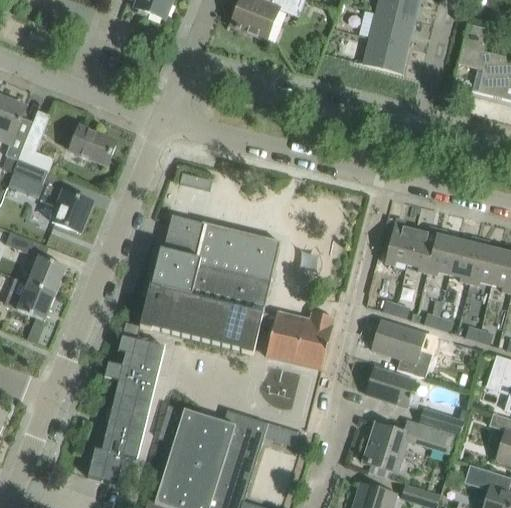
[(134,0),(136,1),(134,7),(164,18),(171,0),(134,0)]
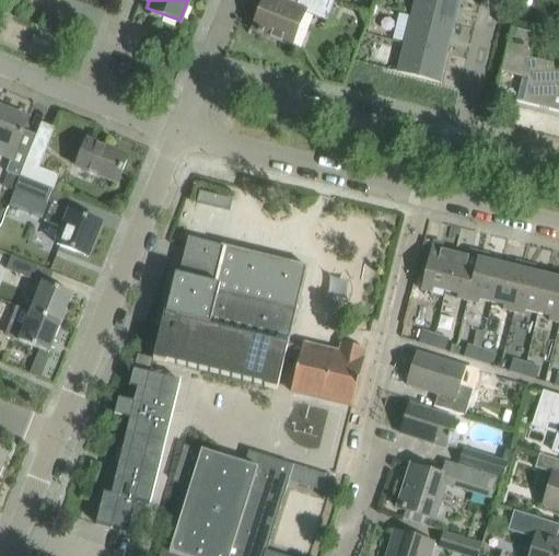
[(303,9),(326,18),(330,20),(336,7),(332,4),(333,0),(288,0),(288,1),(284,0),(261,0),(252,27),(290,43),(303,9)]
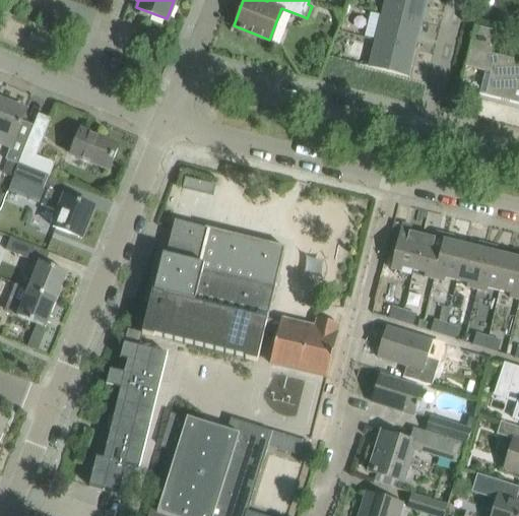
[(384,0),(382,11),(419,21),(423,8),(425,0),(384,0)]
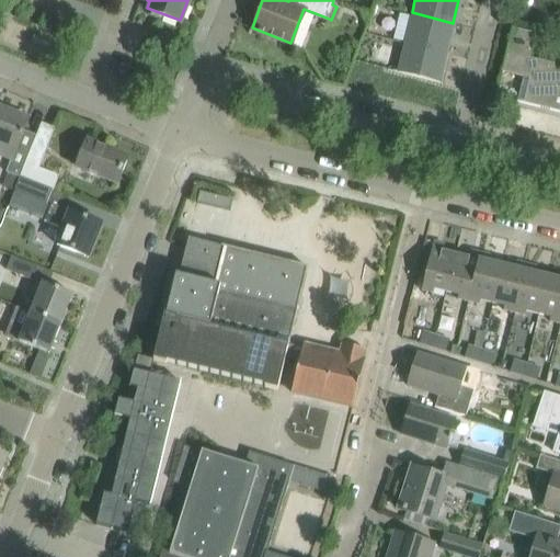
[(412,12),(404,41),(441,49),(446,50),(449,35),(453,23),(412,12)]
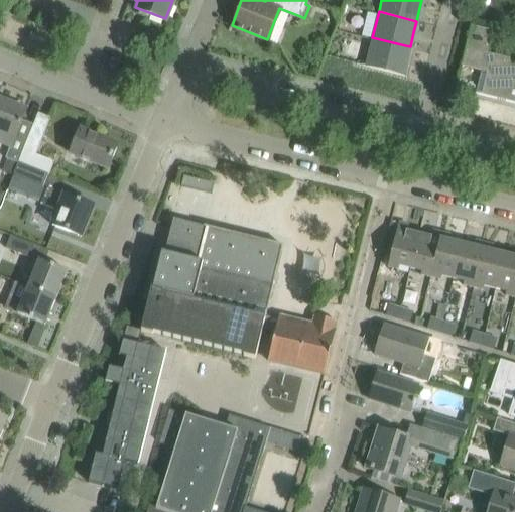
[(461,62),(481,68),(475,91),(514,100),(514,57),(491,51),(491,52),(486,51),(492,28),(471,23),(461,62)]
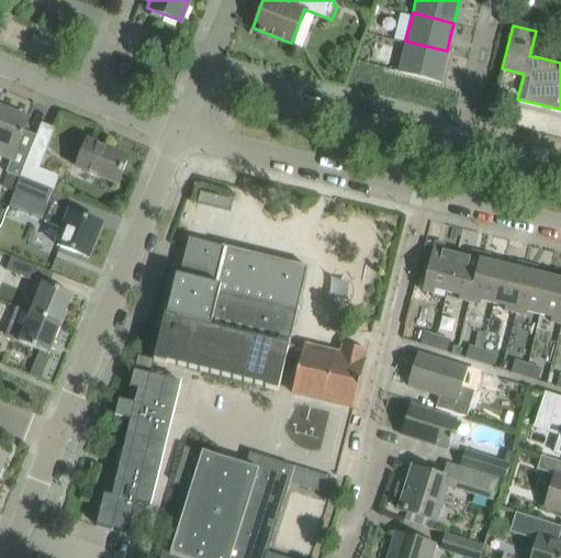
[(404,48),(399,69),(439,80),(442,66),(447,51),(441,49),(405,41),(404,48)]
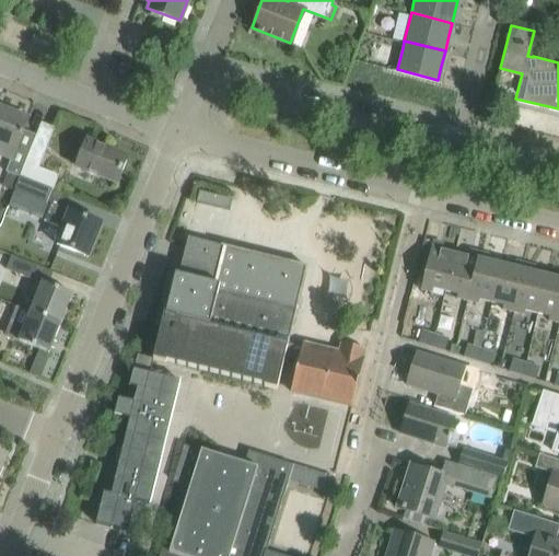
[(0,151),(10,155),(4,169),(19,175),(19,174),(24,161),(30,146),(35,132),(22,127),(27,115),(0,103),(0,151)]
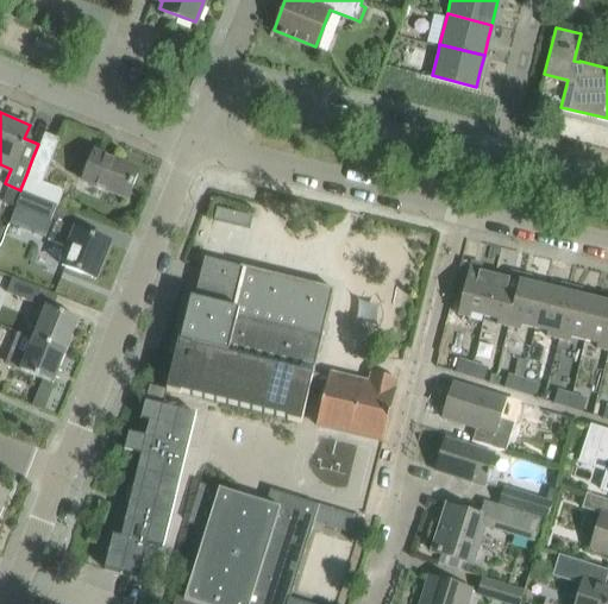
[(38,144),(32,158),(48,164),(50,158),(58,137),(44,131),(38,144)]
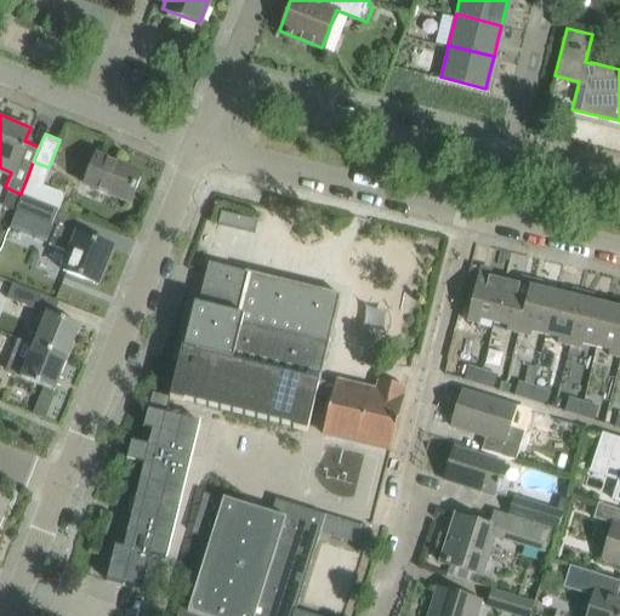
[(140,171),(95,153),(84,181),(129,199),(140,171)]
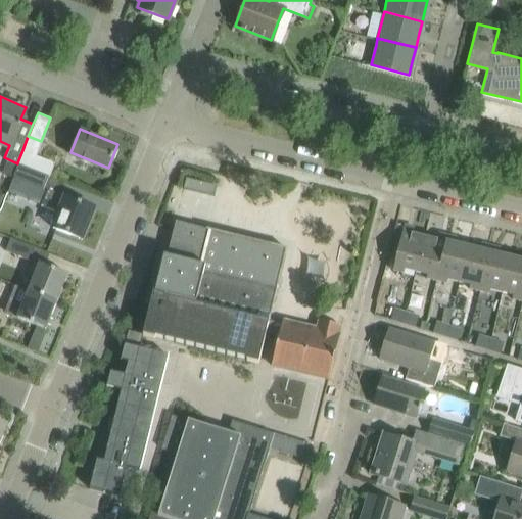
[(22,150),(17,162),(31,168),(44,173),(47,175),(52,162),(35,155),(22,150)]
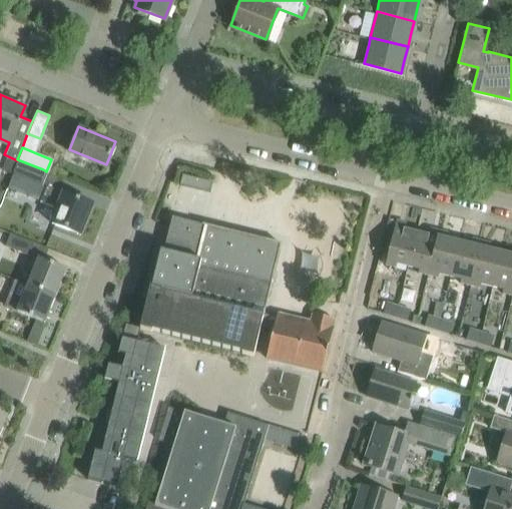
[(17,160),(12,172),(14,172),(21,175),(42,183),(46,171),(43,169),(17,159),(17,160)]
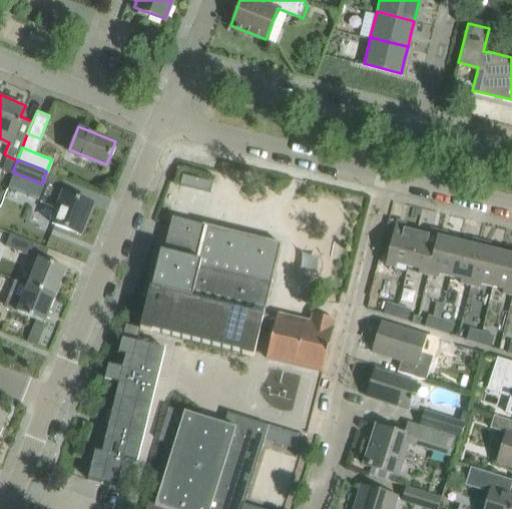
[(14,172),(9,186),(16,189),(21,175),(14,172)]
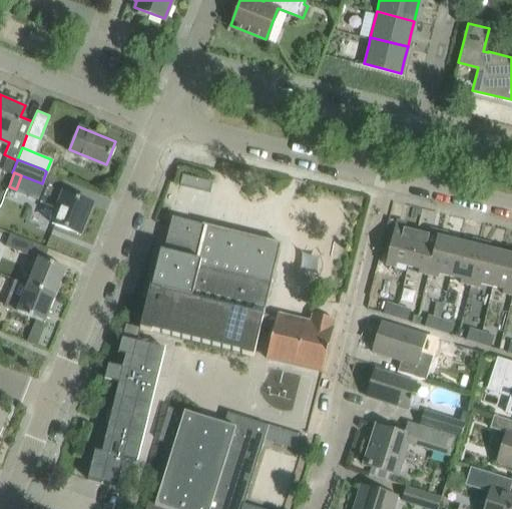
[(179,182),(209,190),(211,180),(181,172),(179,182)]
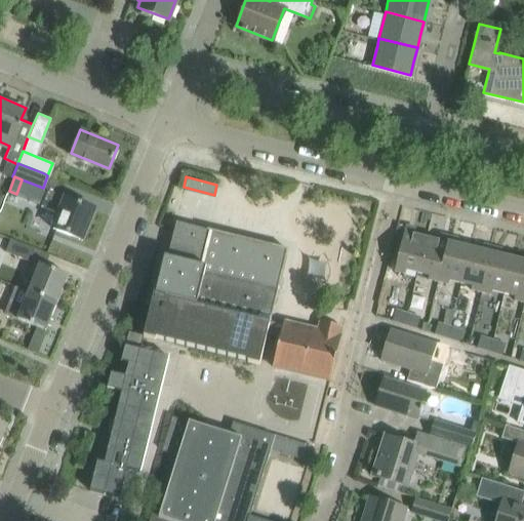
[(93,207),(74,199),(47,188),(41,204),(58,211),(52,226),(81,237),(93,207)]
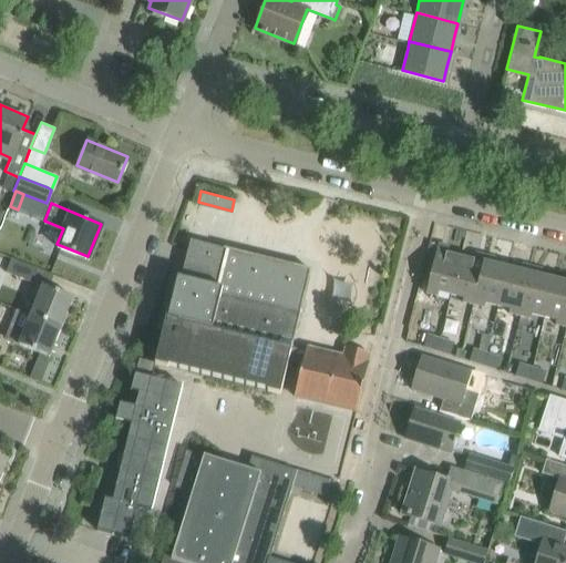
[(288,357),(290,346),(310,267),(223,245),(223,246),(189,237),(181,275),(177,275),(167,315),(165,314),(165,317),(158,343),(154,360),(167,364),(167,362),(267,387),(267,388),(279,391),(288,357)]
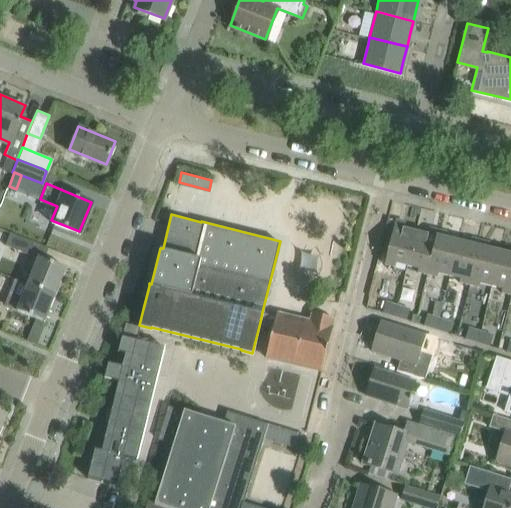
[(387,251),(384,262),(394,265),(395,261),(407,264),(415,229),(403,226),(404,220),(395,218),(393,224),(387,251)]
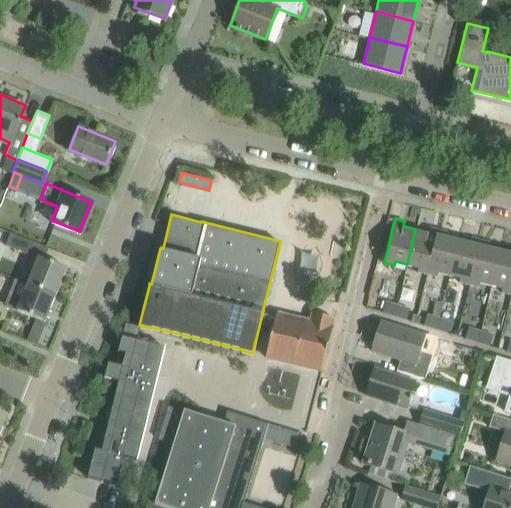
[(415,229),(407,264),(417,267),(416,271),(426,273),(437,228),(428,226),(427,232),(415,229)]
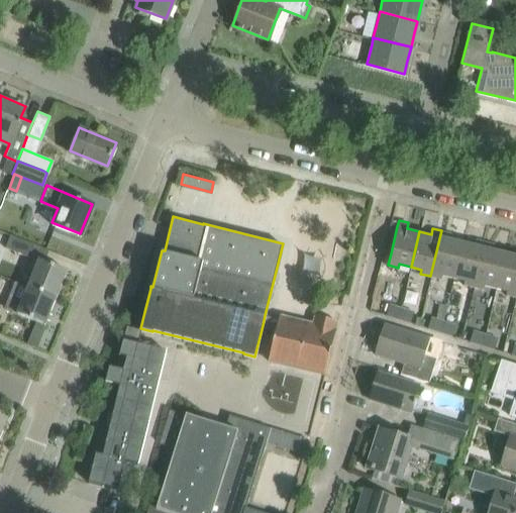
[(441,230),(430,276),(440,279),(441,274),(453,277),(462,241),(449,238),(450,233),(441,230)]
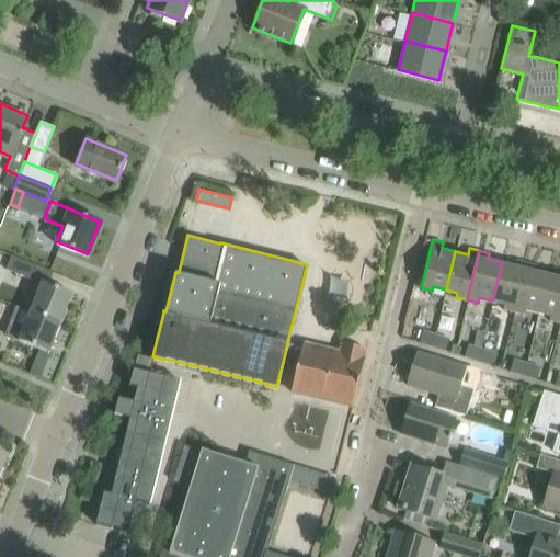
[(11,253),(6,266),(30,277),(36,263),(11,253)]
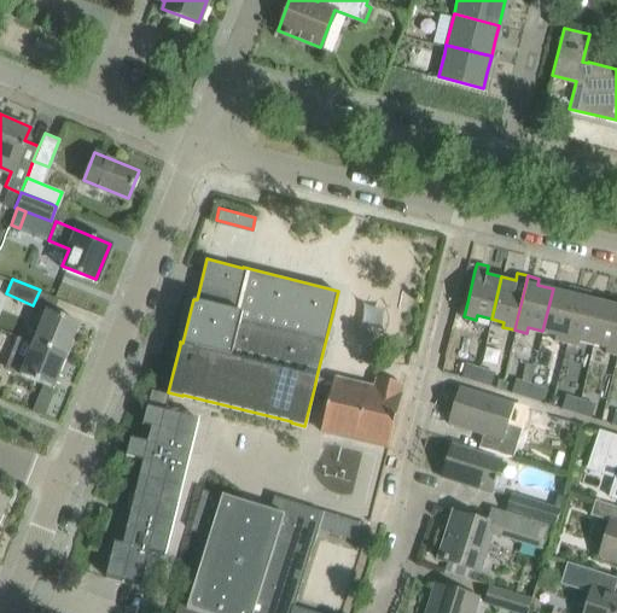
[(553,289),(542,331),(556,334),(554,339),(565,342),(578,289),(568,285),(566,292),(553,289)]
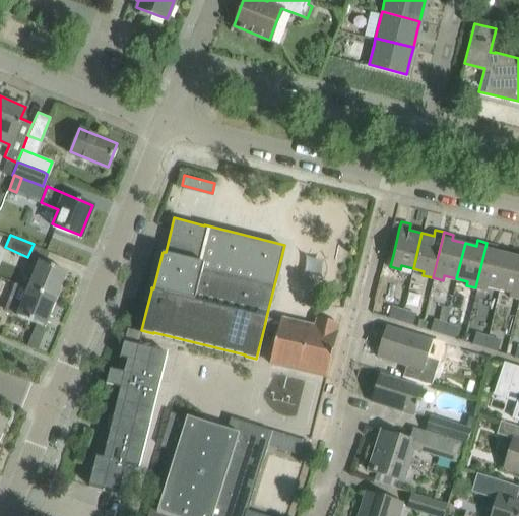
[(487,243),(475,287),(485,289),(487,285),(499,288),(507,253),(495,250),(496,245),(487,243)]
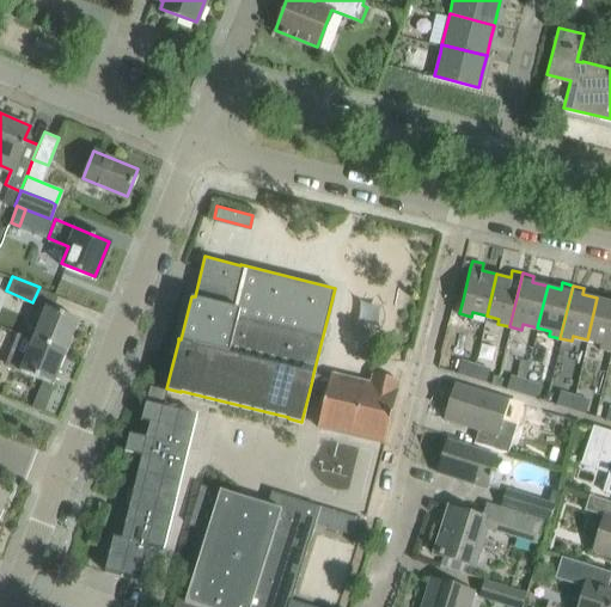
[(597,298),(587,339),(599,342),(598,348),(610,351),(610,349),(610,301),(597,298)]
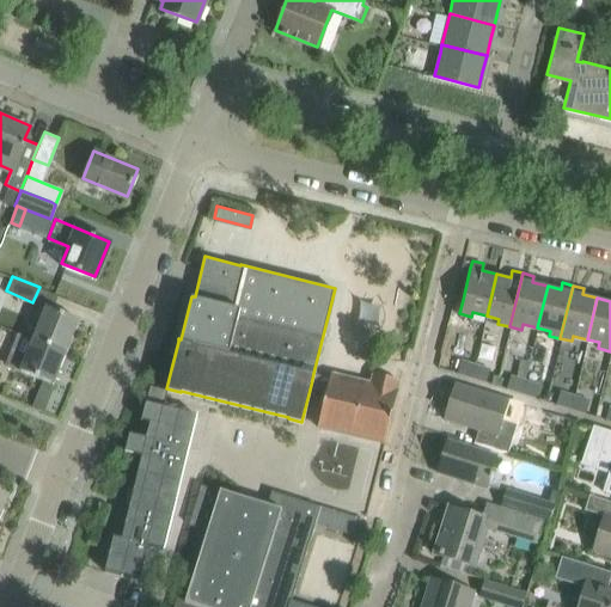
[(47,306),(34,337),(66,350),(78,318),(56,310),(47,306)]
